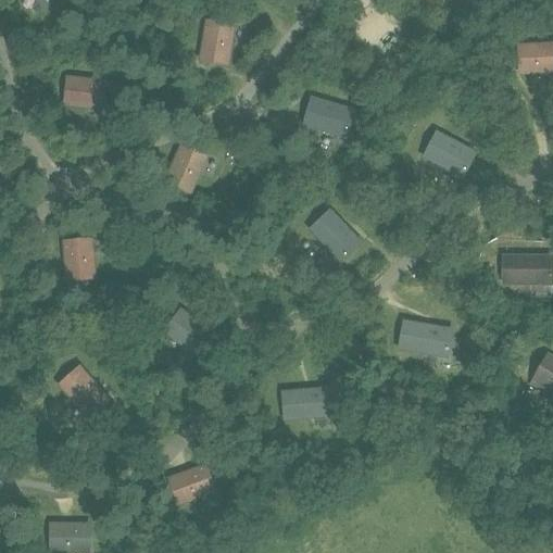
[(199,57),(226,61),(231,24),(204,19),(199,57)]
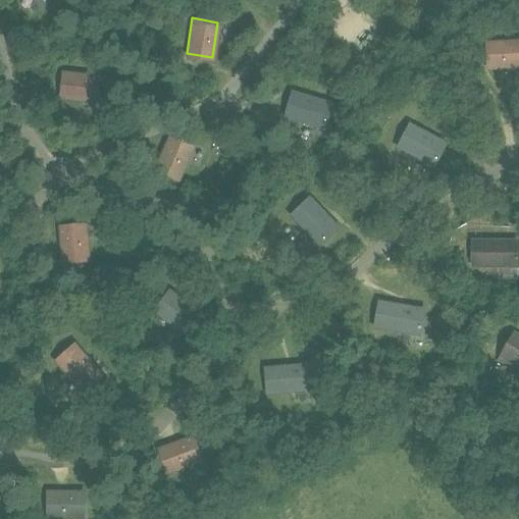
[(518,37),(485,40),(486,65),(518,63),(518,37)]
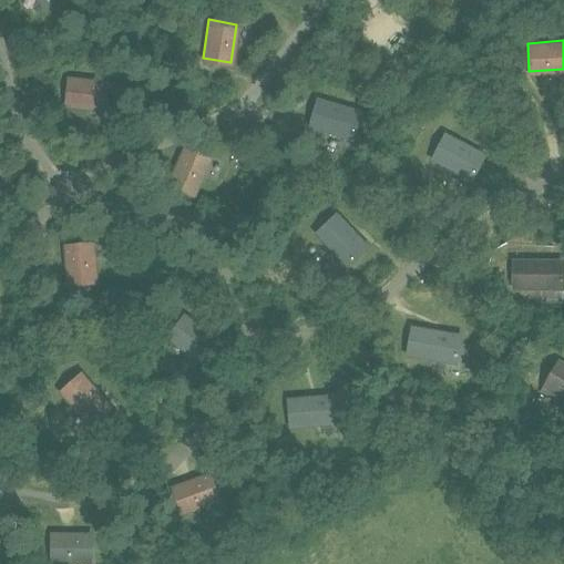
[(103,110),(105,81),(68,77),(64,105),(103,110)]
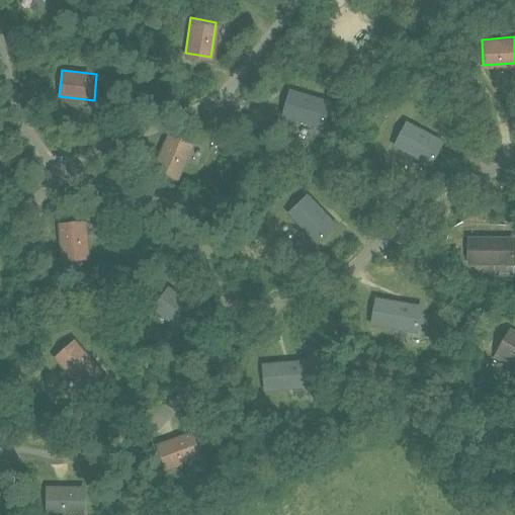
[(319,125),(326,104),(286,93),(280,114),(319,125)]
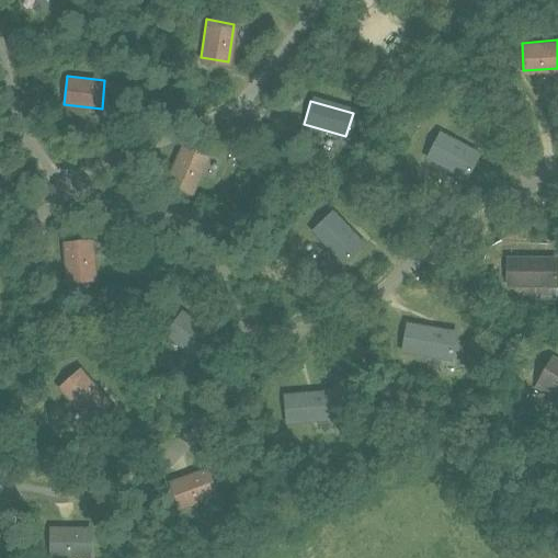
[(439,132),(425,156),(464,177),(477,151),(439,132)]
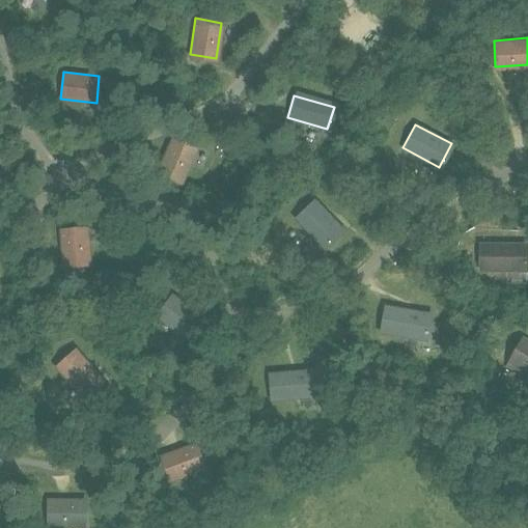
[(172,137),(157,171),(181,183),(196,148),(172,137)]
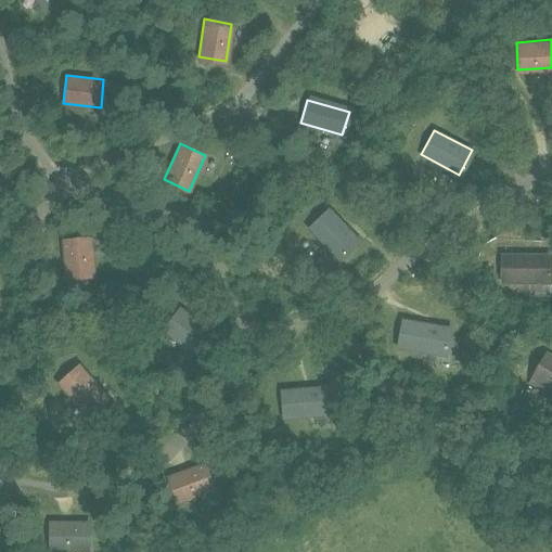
[(326,207),(307,227),(336,258),(357,239),(326,207)]
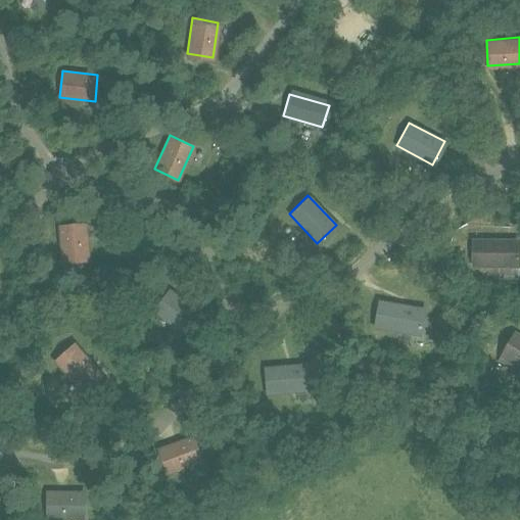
[(59,225),(63,261),(89,258),(85,223),(59,225)]
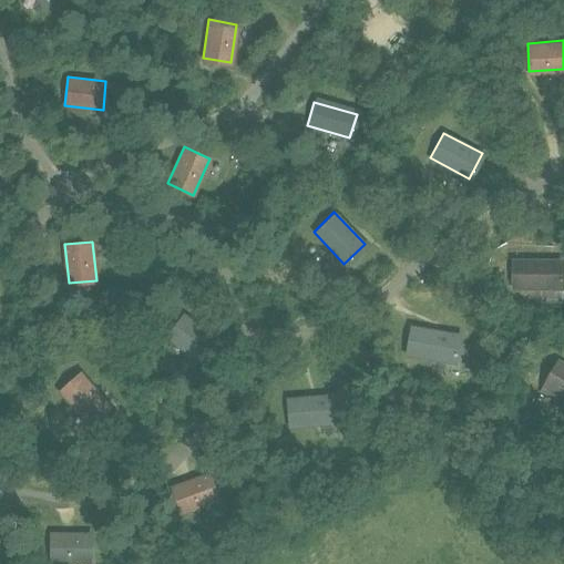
[(561,259),(510,259),(510,287),(561,287),(561,259)]
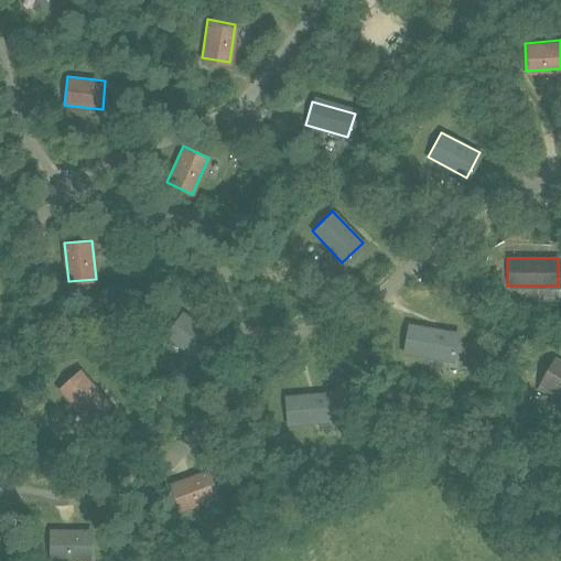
[(216,337),(181,312),(164,335),(201,360),(216,337)]
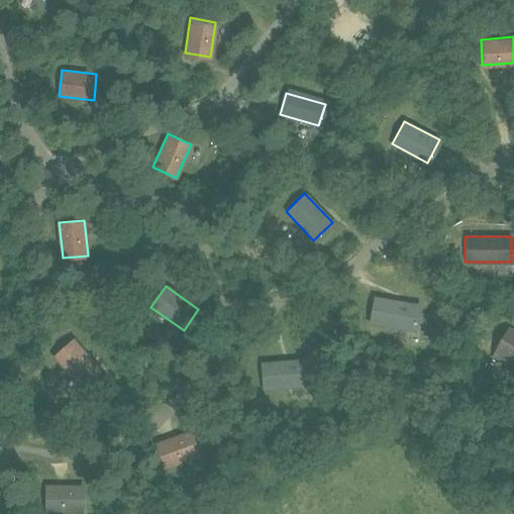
[(413,330),(417,304),(373,297),(369,322),(413,330)]
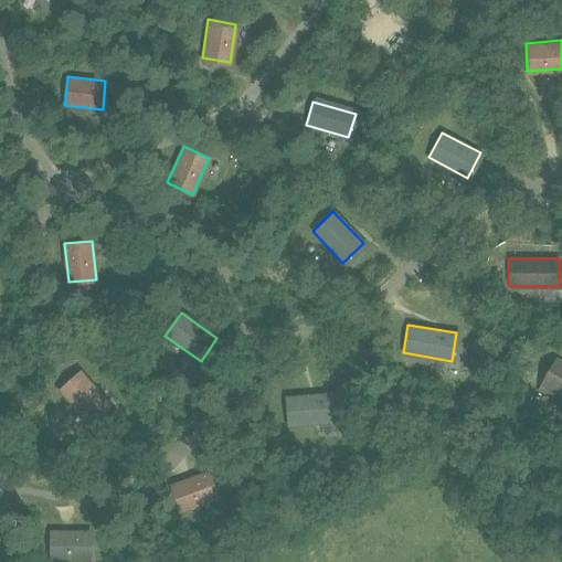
[(552,391),(561,395),(561,362),(553,358),(536,386),(550,395),(552,391)]
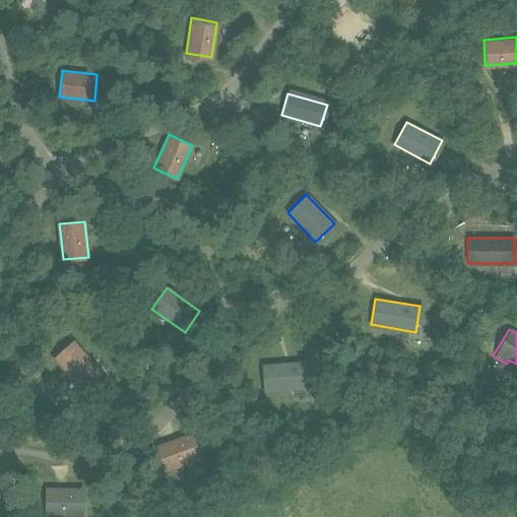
[(79,388),(100,371),(72,340),(53,359),(79,388)]
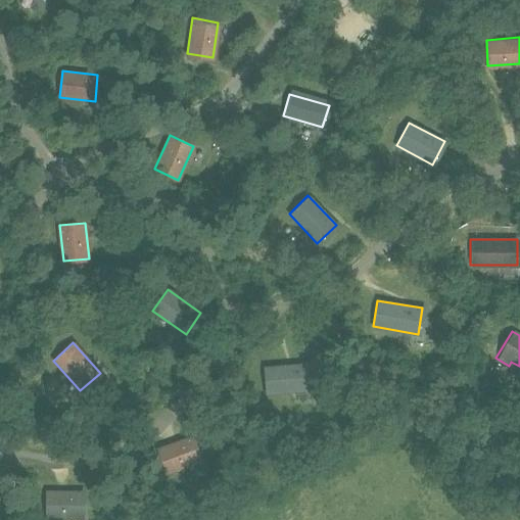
[(264,367),(266,392),(311,388),(309,363),(264,367)]
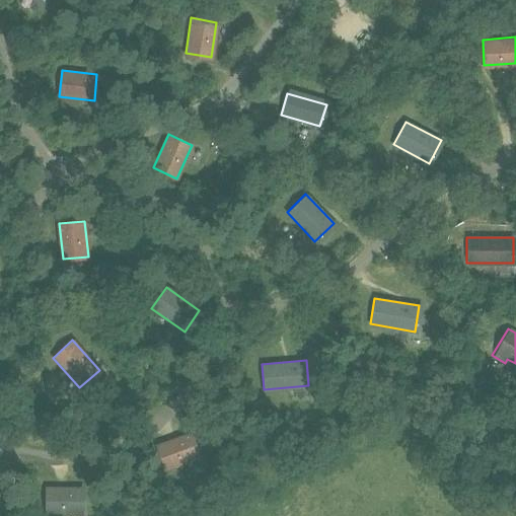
[(156,444),(164,468),(199,456),(190,432),(156,444)]
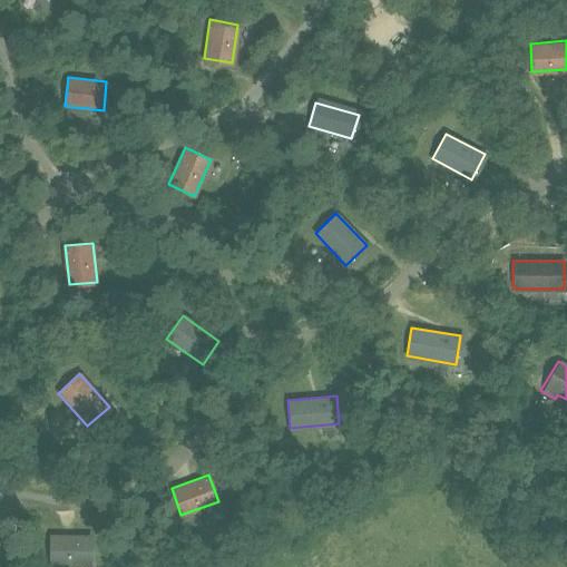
[(50,563),(89,564),(89,535),(50,535),(50,563)]
